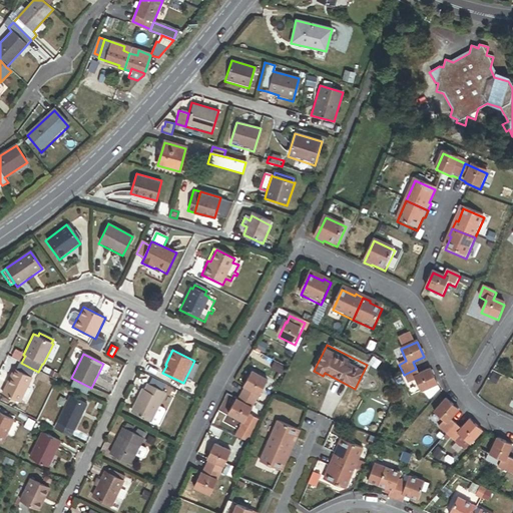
[(18,369),(31,376),(34,370),(21,363),(18,369)]
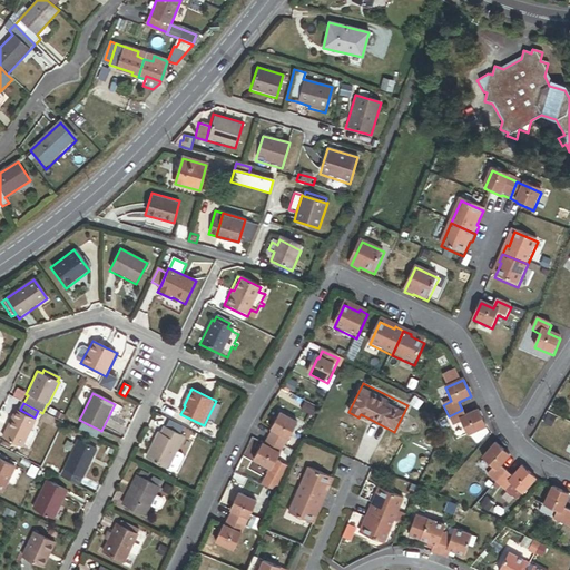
[(36,420),(15,410),(1,438),(22,448),(36,420)]
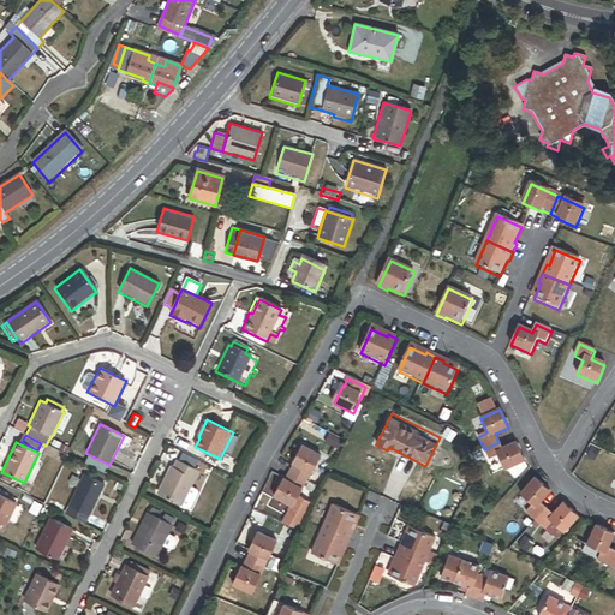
[(517,443),(502,451),(499,442),(484,449),(489,460),(497,457),(505,471),(525,461),(517,443)]
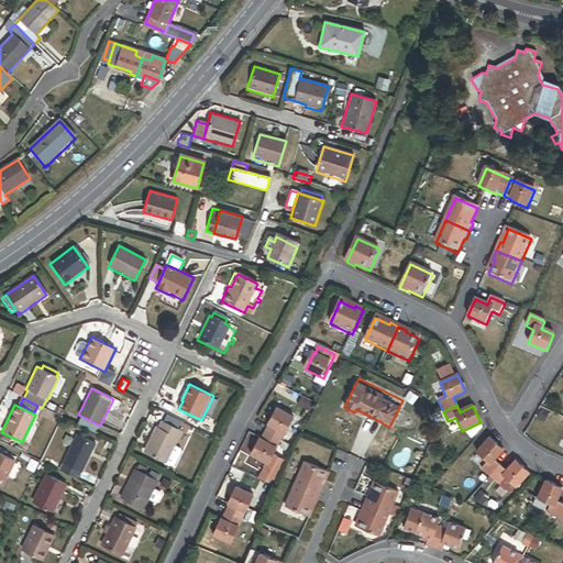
[(282,443),(296,418),(278,409),(269,426),(271,427),(266,433),(282,443)]
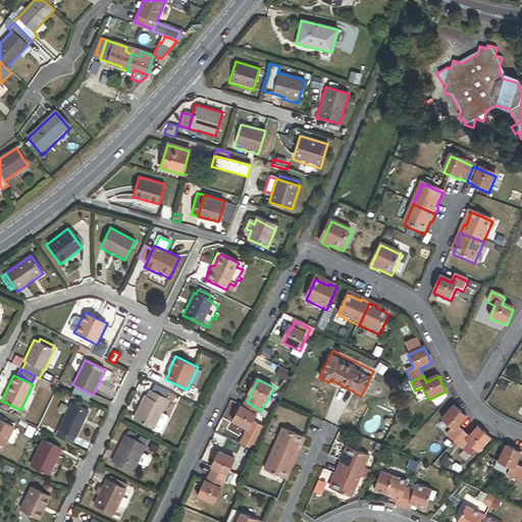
[(168,400),(170,394),(158,387),(155,393),(168,400)]
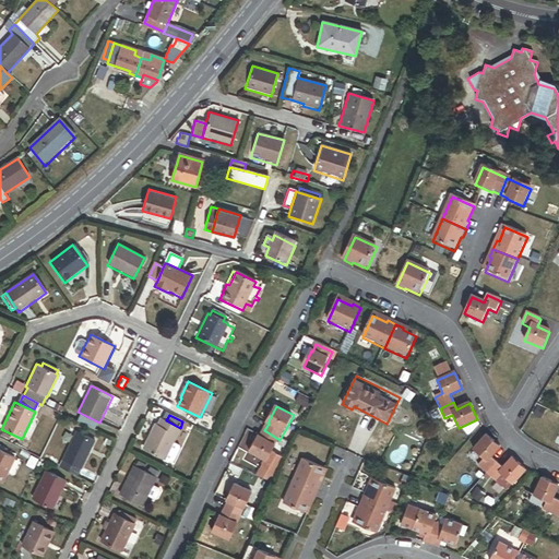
[(143,450),(167,461),(183,429),(180,428),(166,420),(162,418),(158,426),(156,424),(143,450)]
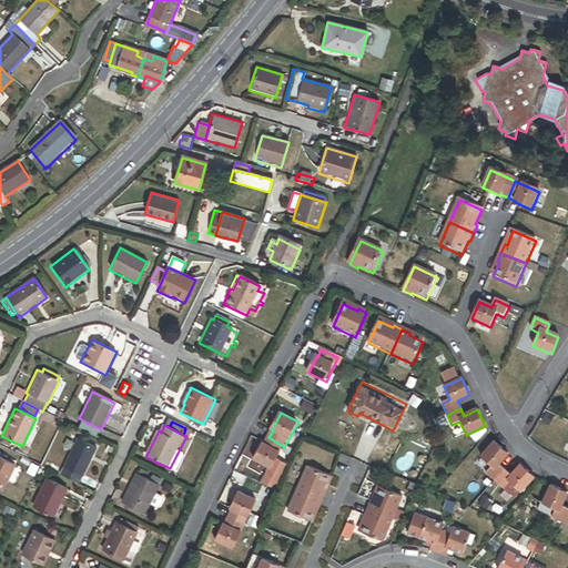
[(271,472),(284,447),(269,437),(264,446),(263,445),(254,462),(271,472)]
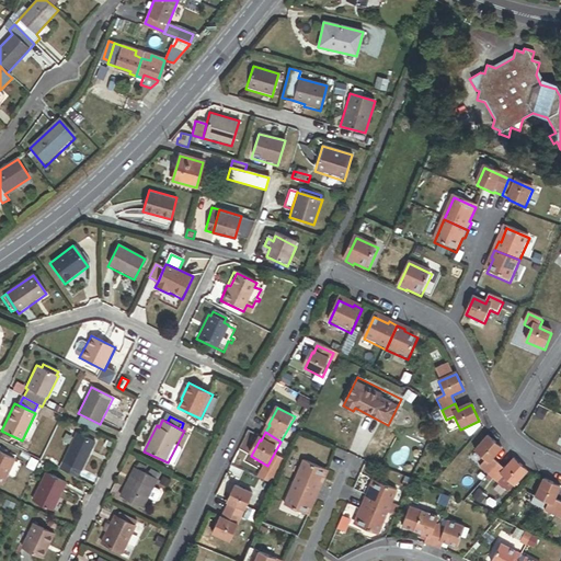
[(78,480),(96,443),(77,433),(61,462),(58,470),(78,480)]
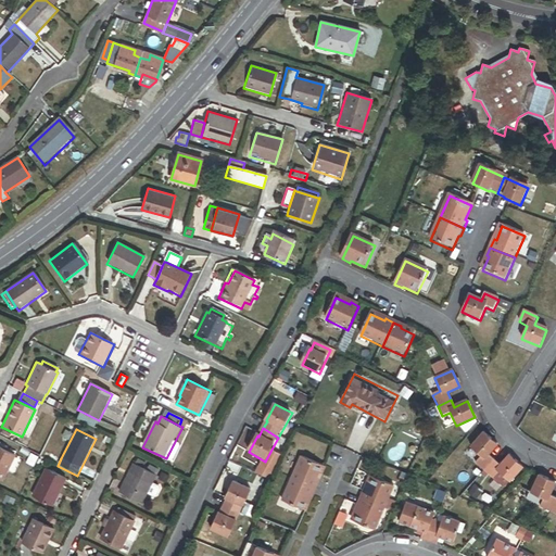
[(484,471),(494,460),(488,455),(496,445),(483,433),(470,447),(481,457),(475,464),(484,471)]
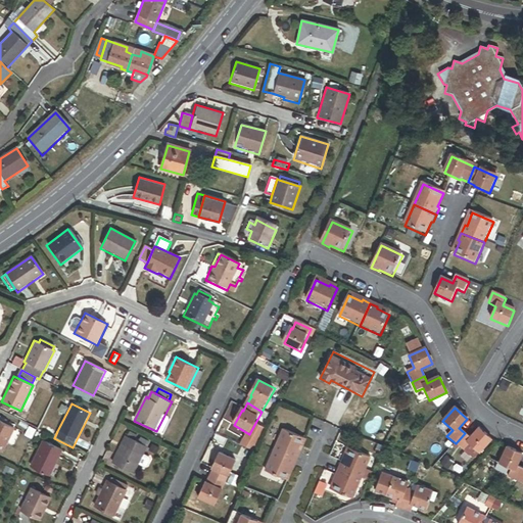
[(16,427),(0,419),(0,449),(4,452),(16,427)]
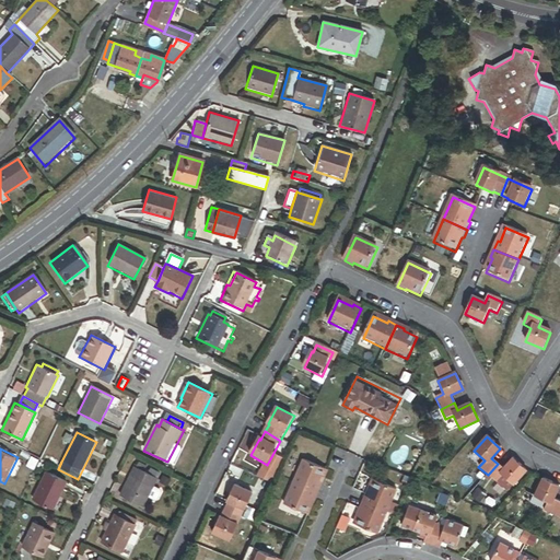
[(47,453),(45,458),(58,465),(60,459),(47,453)]
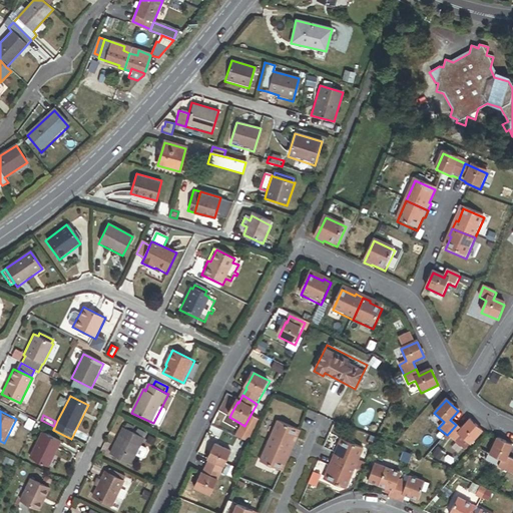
[(29,417),(24,426),(32,430),(36,421),(29,417)]
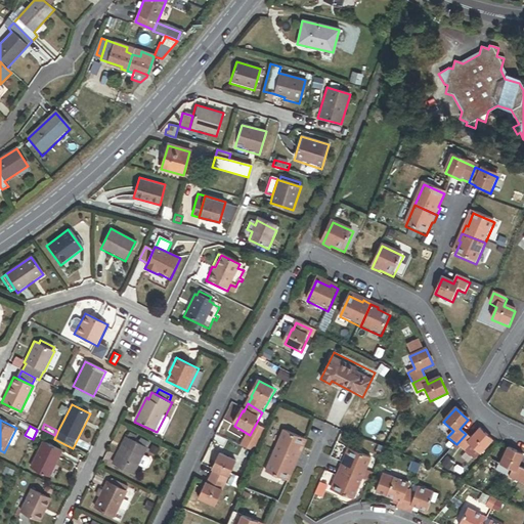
[(480,454),(492,441),(480,429),(471,439),(466,434),(456,444),(465,451),(470,445),(480,454)]
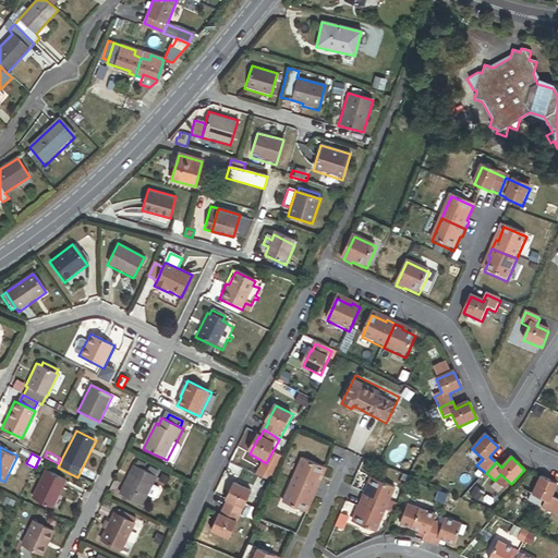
[(318,483),(325,469),(303,459),(293,482),(317,492),(320,484),(318,483)]
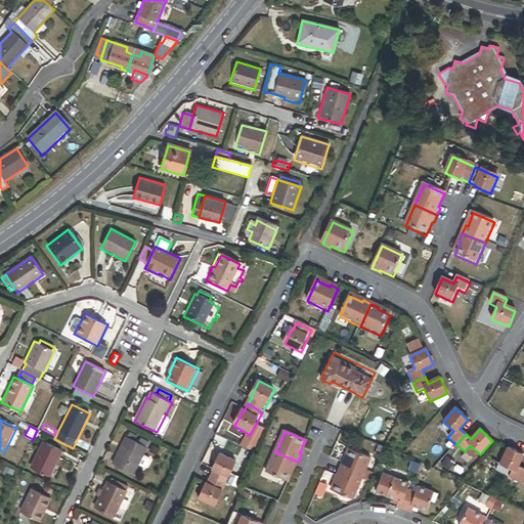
[(129,438),(136,442),(139,437),(131,434),(129,438)]
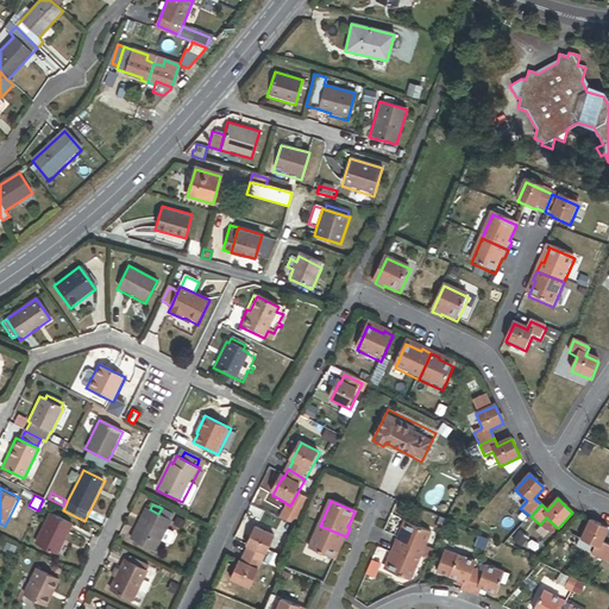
[(131,540),(158,553),(174,522),(158,514),(150,509),(146,508),(131,540)]
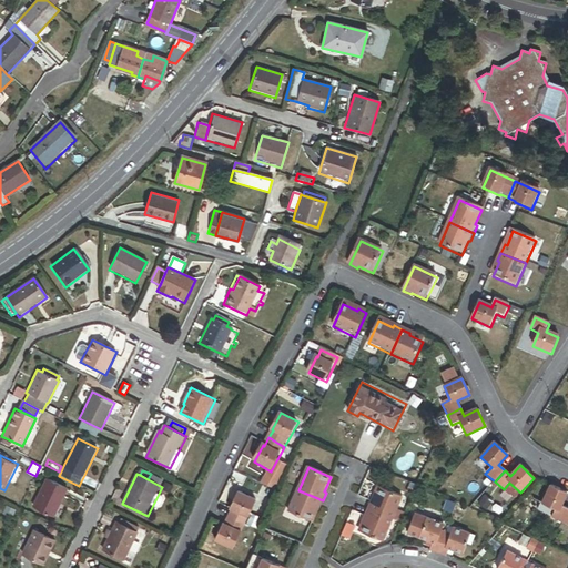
[(32,505),(56,516),(70,487),(47,477),(32,505)]
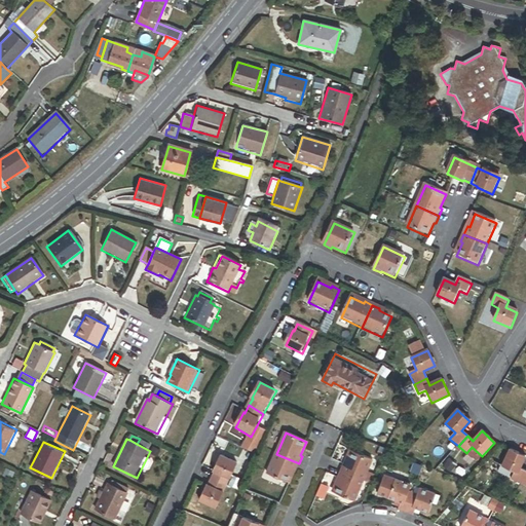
[(154,447),(150,454),(158,459),(162,452),(154,447)]
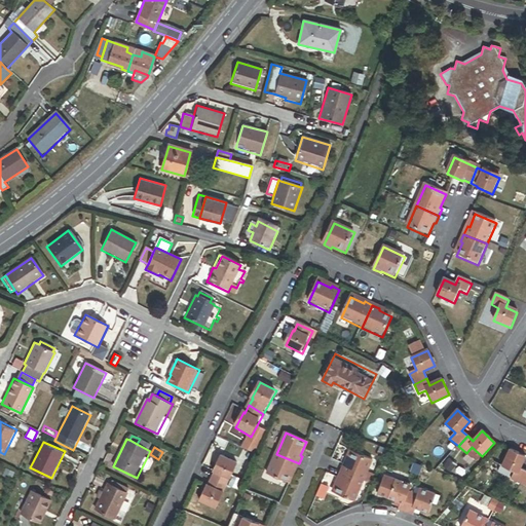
[(520,484),(525,472),(520,468),(525,457),(510,450),(501,466),(514,473),(511,480),(520,484)]
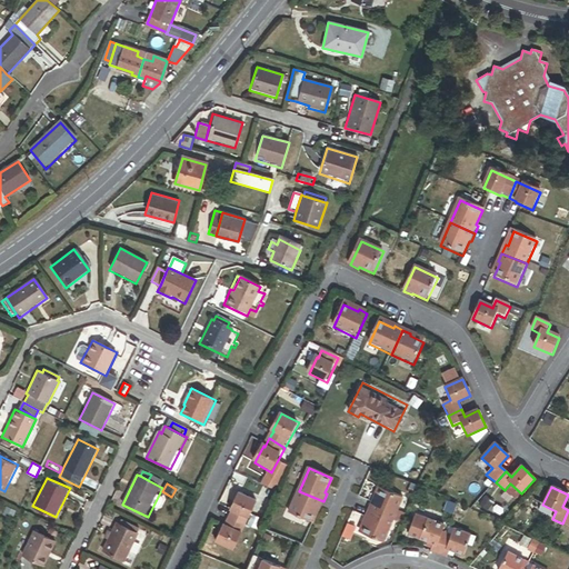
[(393,521),(403,498),(380,488),(375,502),(372,502),(369,510),(393,521)]
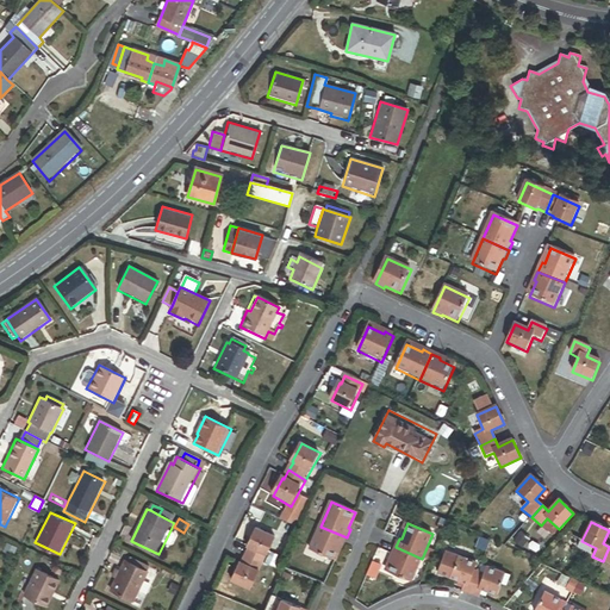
[(343,546),(347,537),(321,527),(311,551),(335,560),(341,545),(343,546)]
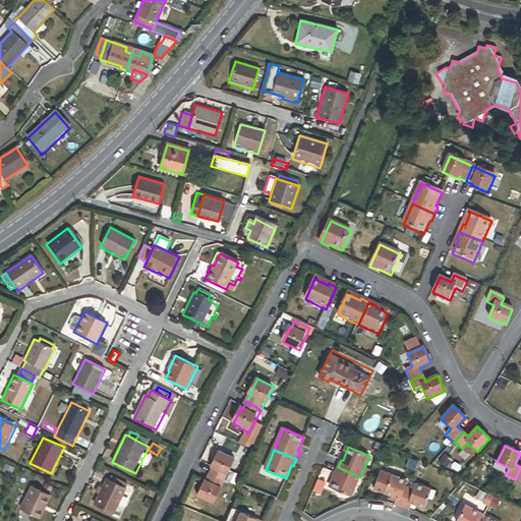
[(225,482),(236,459),(220,451),(212,467),(214,468),(210,475),(225,482)]
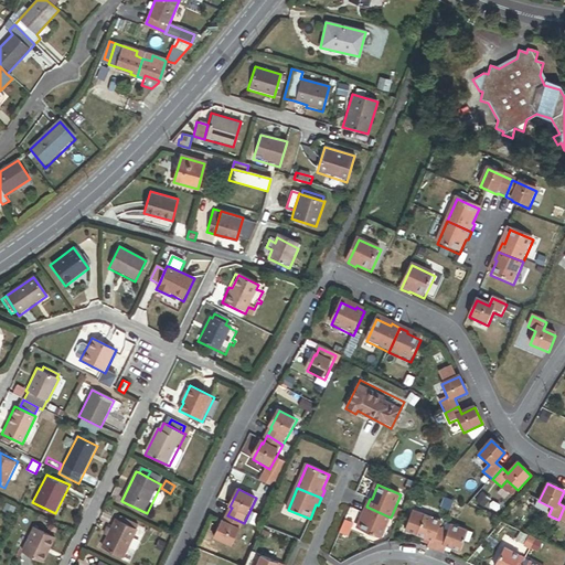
[(12,504),(9,512),(14,515),(18,508),(12,504)]
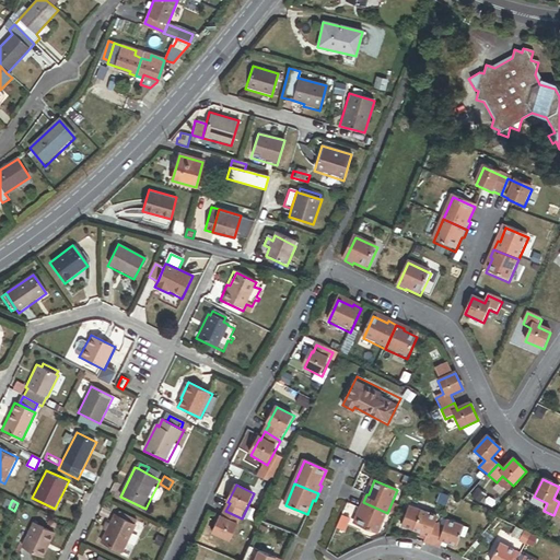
[(377,535),(387,513),(363,502),(360,510),(361,511),(356,525),(377,535)]
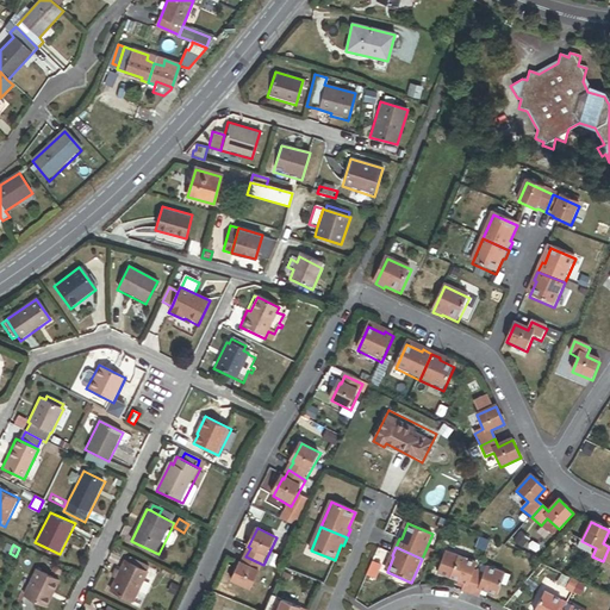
[(251,592),(263,565),(246,556),(242,565),(241,565),(232,583),(251,592)]
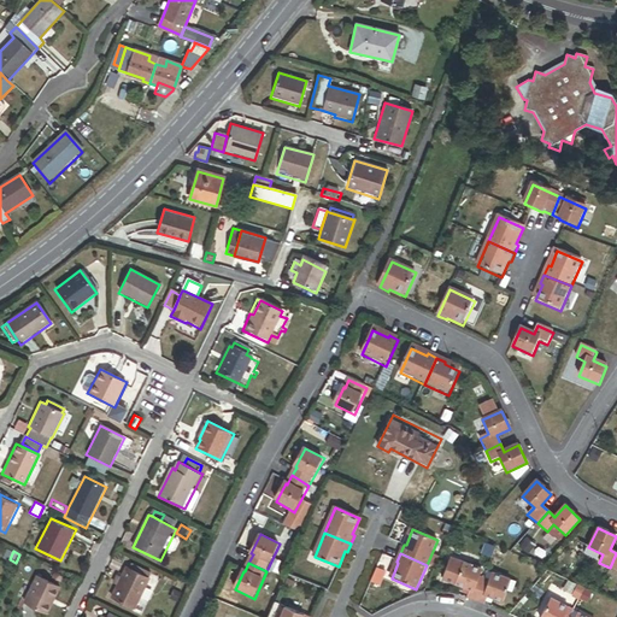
[(476,601),(485,579),(479,577),(481,569),(463,563),(454,585),(470,589),(466,598),(476,601)]
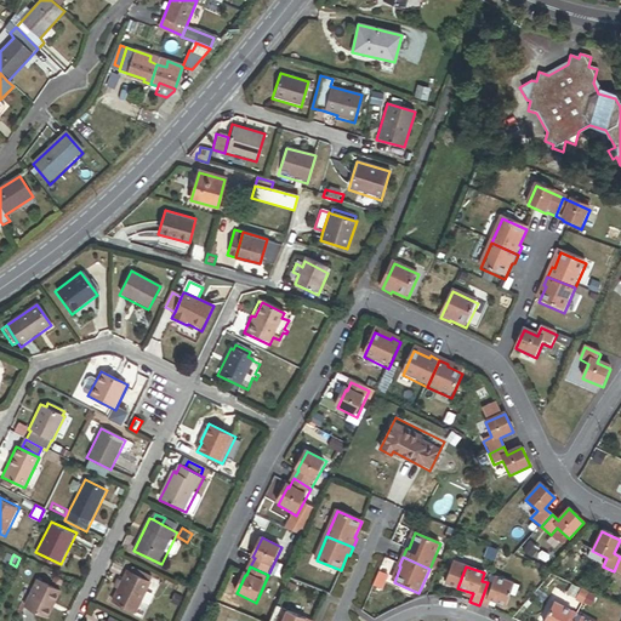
[(154,579),(134,568),(132,573),(152,582),(154,579)]
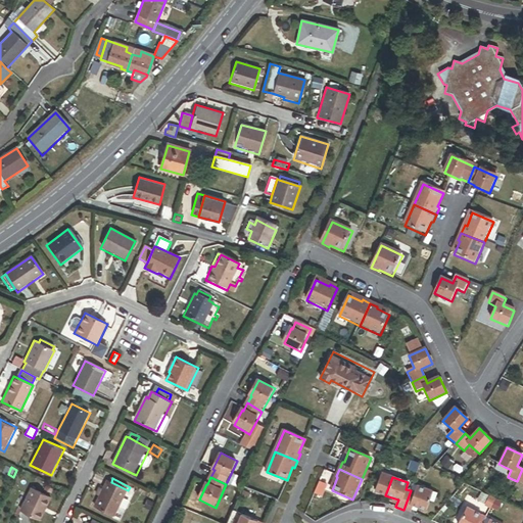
[(111,482),(107,480),(102,491),(100,496),(94,508),(115,518),(129,491),(128,490),(111,482)]
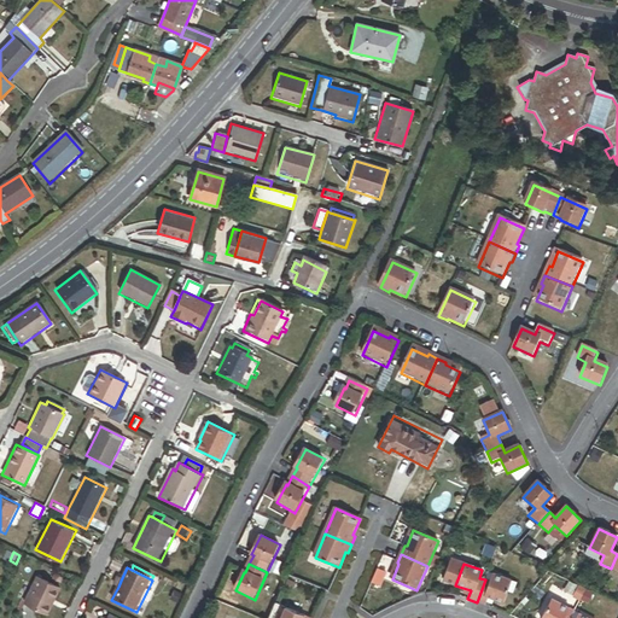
[(503,604),(512,582),(494,575),(490,582),(485,579),(477,602),(485,606),(489,598),(503,604)]
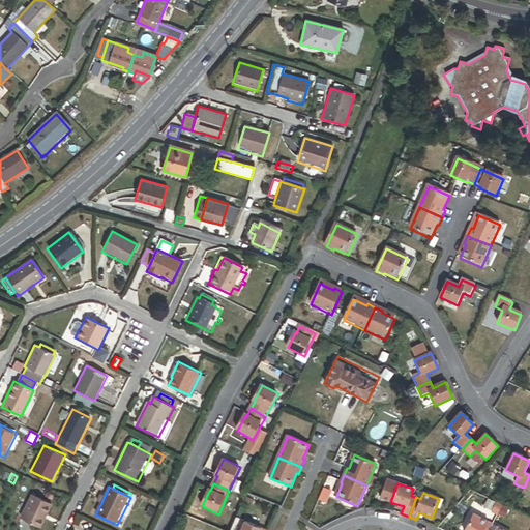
[(32,495),(21,519),(42,529),(54,505),(32,495)]
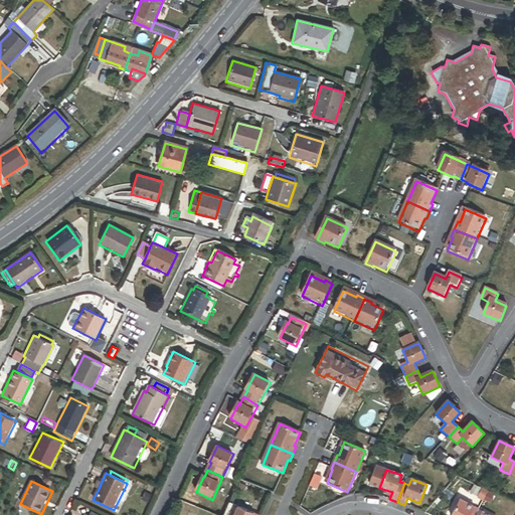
[(474,514),(471,513),(474,507),(460,500),(451,514),(474,514)]
